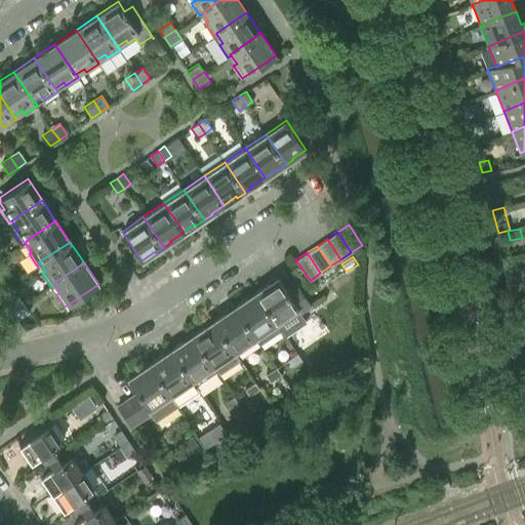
[(298,308),(286,290),(277,277),(255,292),(277,323),(297,309),(298,308)]
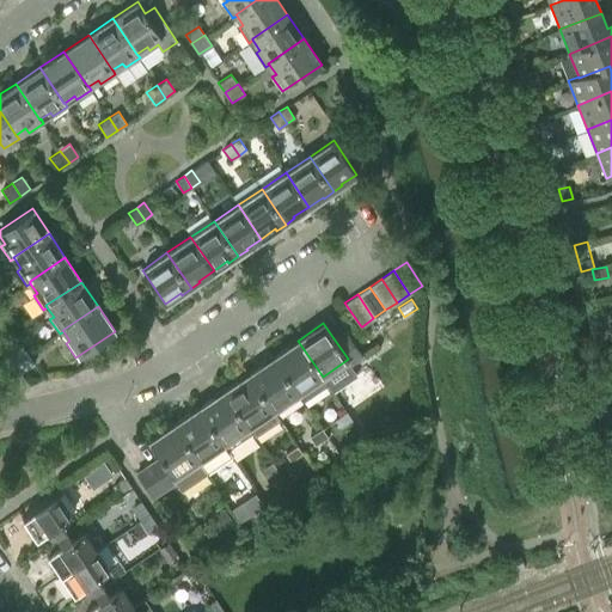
[(362,355),(346,331),(334,338),(348,359),(347,360),(349,363),(362,355)]
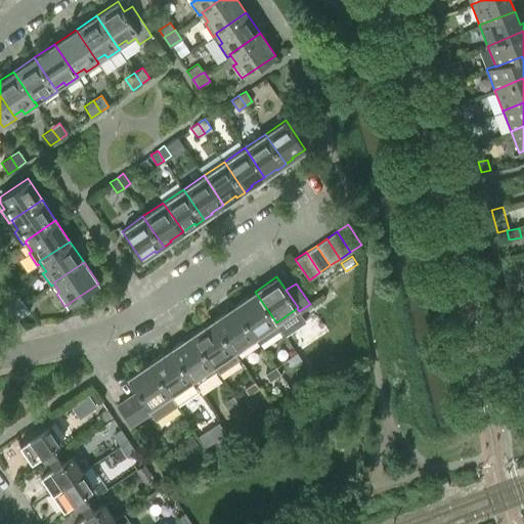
[(255,292),(234,305),(255,337),(276,322),(255,292)]
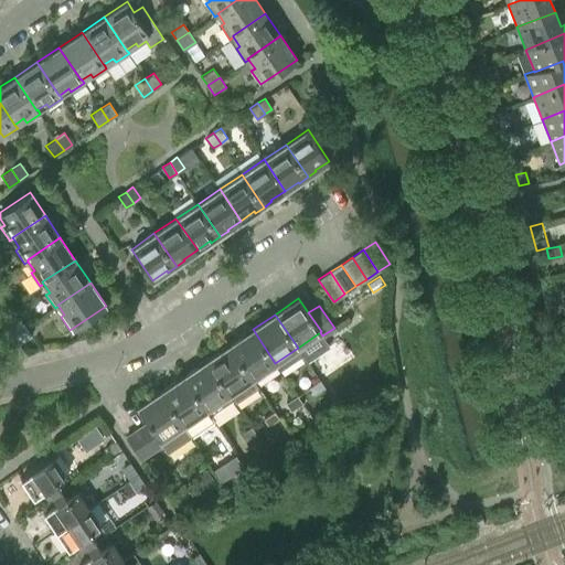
[(8,324),(14,333),(25,327),(20,317),(8,324)]
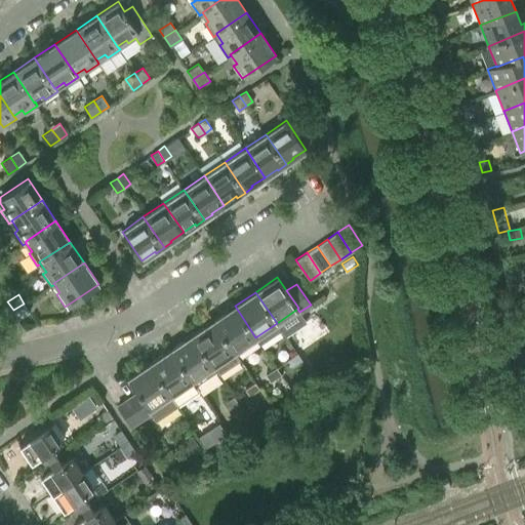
[(24,304),(13,310),(19,319),(30,312),(24,304)]
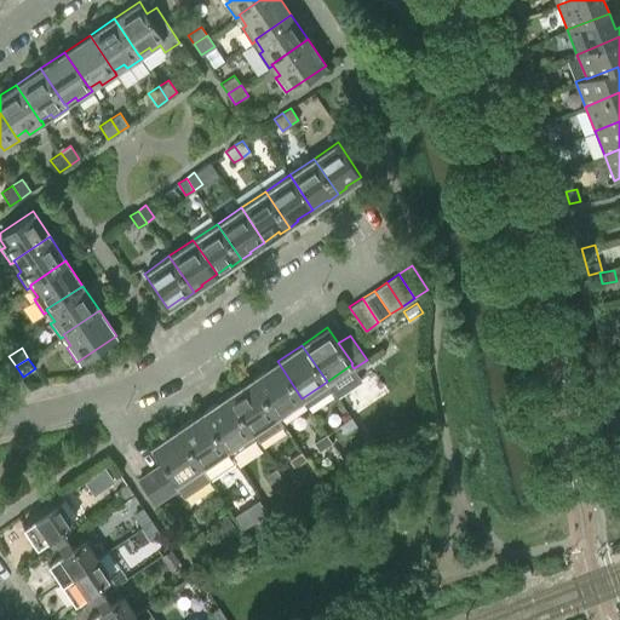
[(277,361),(252,378),(276,414),(302,399),(277,361)]
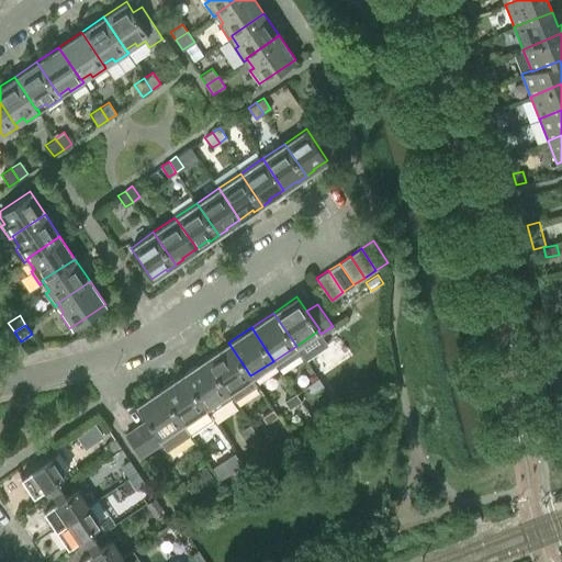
[(228,343),(205,359),(227,392),(250,375),(228,343)]
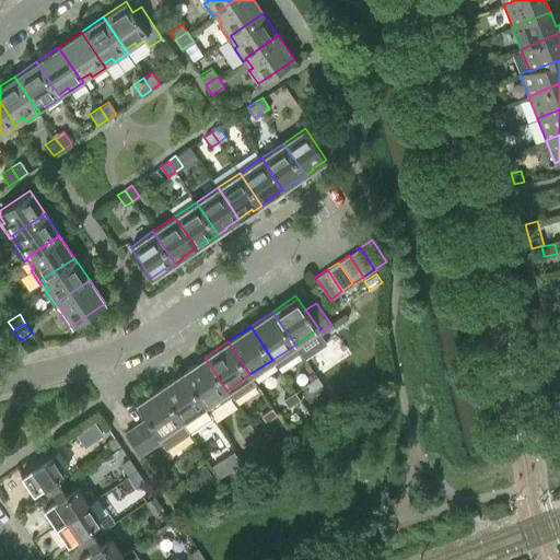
[(205,358),(182,372),(205,406),(226,391),(205,358)]
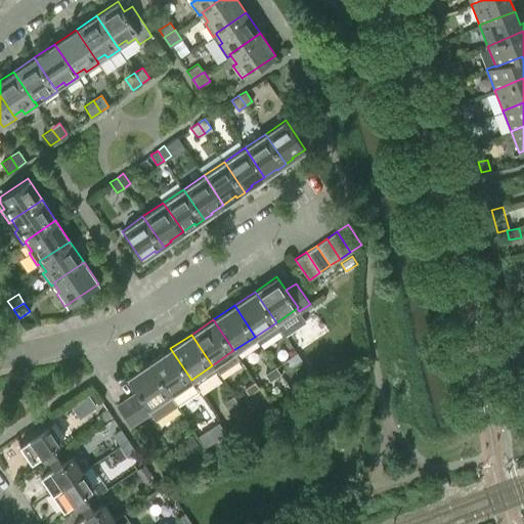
[(195,385),(191,380),(170,348),(149,362),(177,403),(188,396),(188,395),(189,394),(189,393),(190,392),(190,391),(189,389),(195,385)]
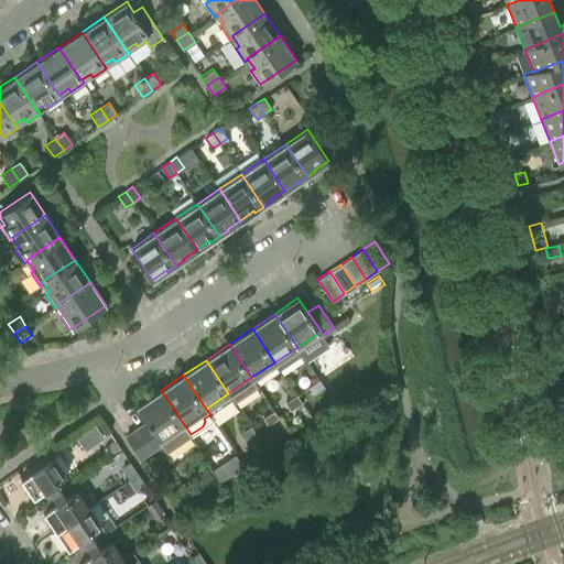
[(308,387),(313,394),(324,387),(318,379),(308,387)]
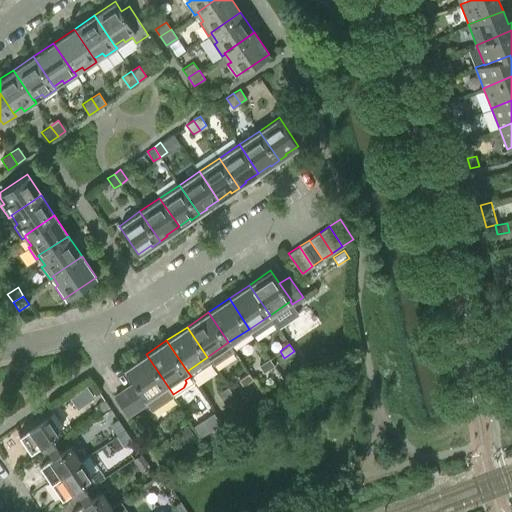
[(173,394),(146,354),(125,369),(134,382),(124,388),(137,408),(148,401),(152,408),(173,394)]
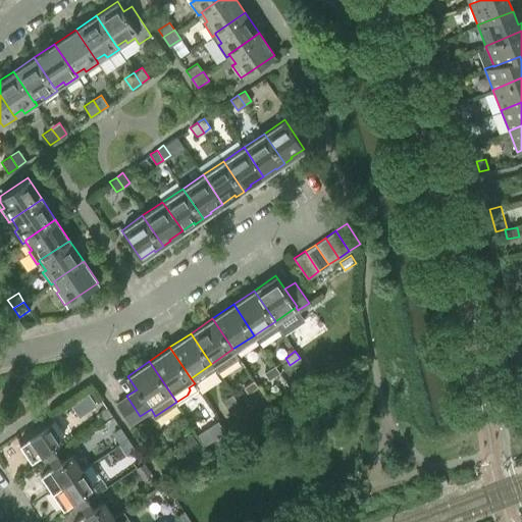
[(264,372),(268,379),(278,372),(274,365),(264,372)]
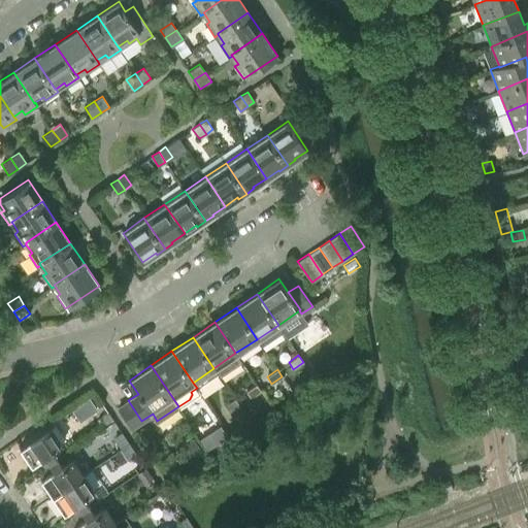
[(245,391),(251,398),(261,391),(256,384),(245,391)]
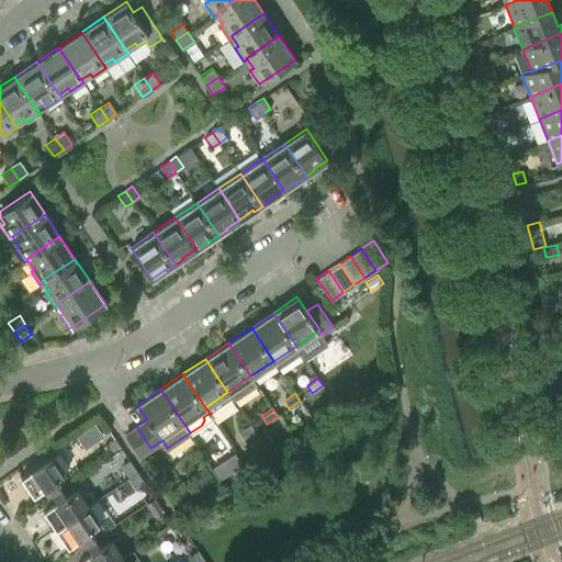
[(238,431),(244,439),(255,431),(249,424),(238,431)]
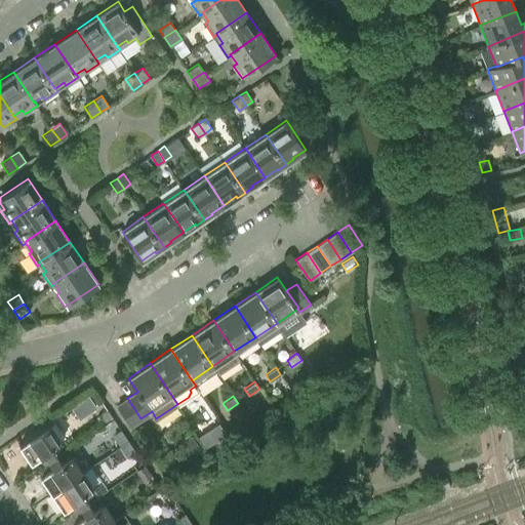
[(88,398),(73,408),(79,418),(95,407),(88,398)]
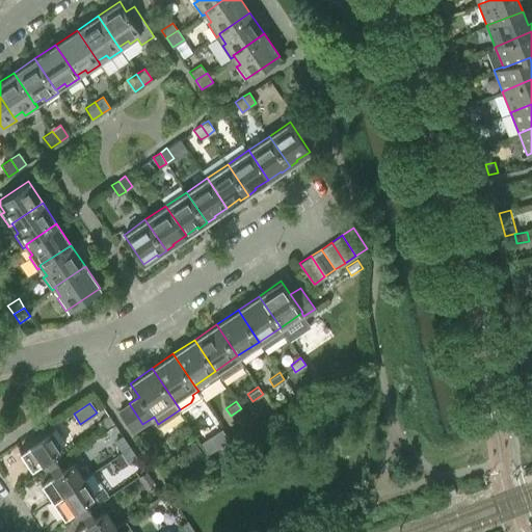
[(132,431),(142,424),(129,403),(118,410),(132,431)]
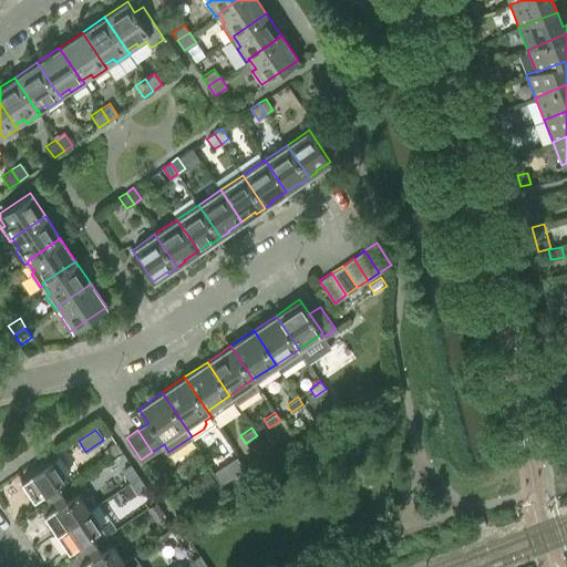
[(121,450),(115,443),(104,451),(110,457),(121,450)]
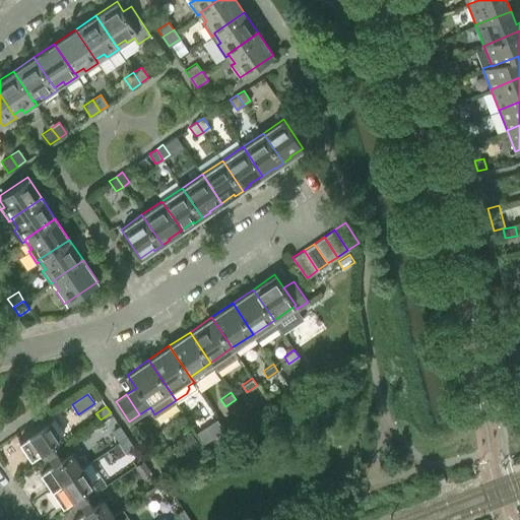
[(200,413),(204,420),(214,413),(210,406),(200,413)]
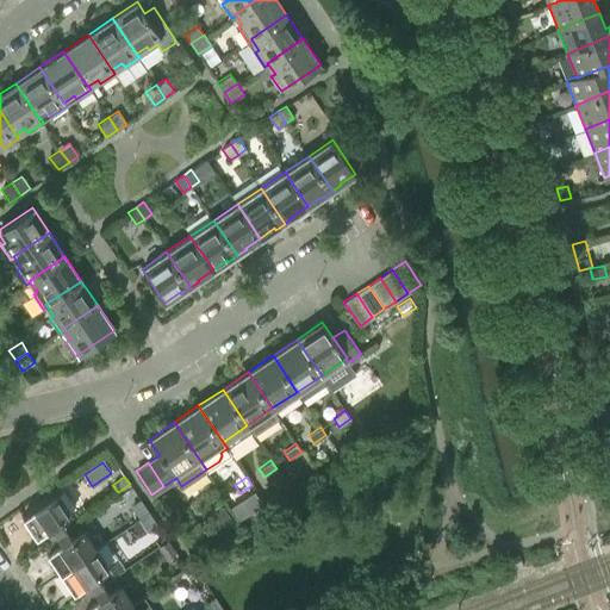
[(39,534),(45,542),(75,522),(70,514),(72,512),(57,492),(22,517),(36,537),(39,534)]
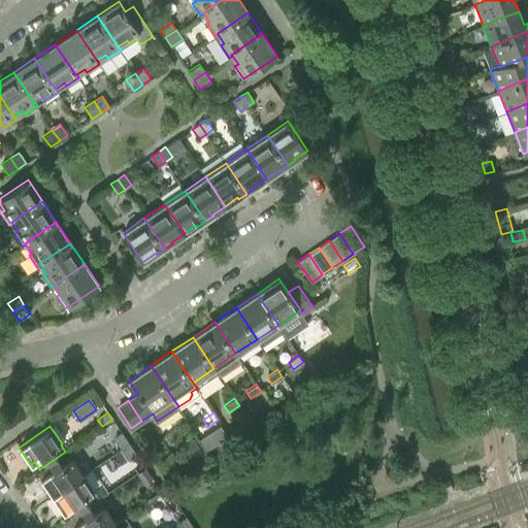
[(114,437),(122,448),(129,443),(122,433),(114,437)]
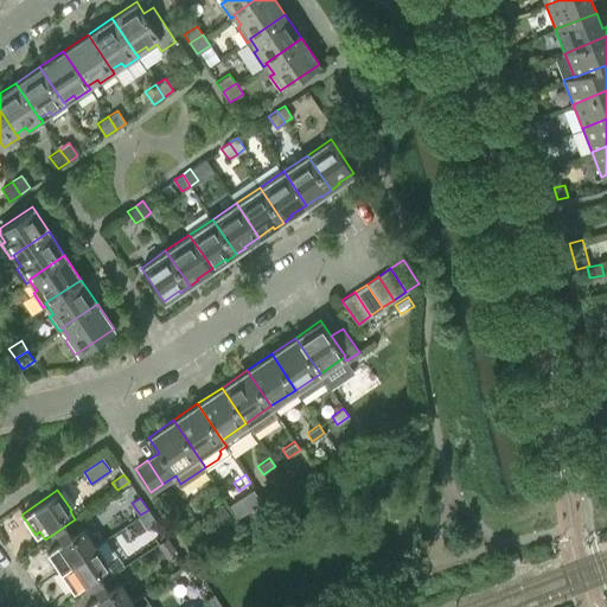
[(148,510),(140,515),(148,528),(157,522),(148,510)]
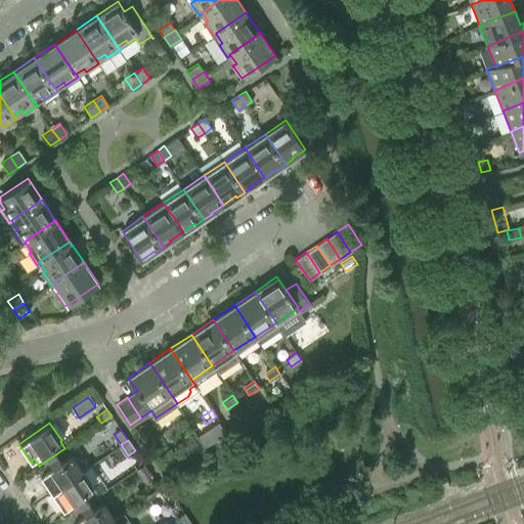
[(64,448),(39,466),(43,473),(40,475),(51,491),(82,471),(71,454),(70,455),(64,448)]
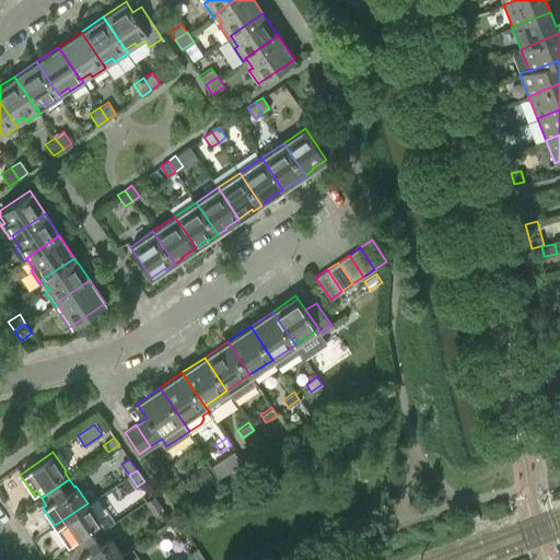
[(161,506),(153,496),(146,501),(153,513),(161,506)]
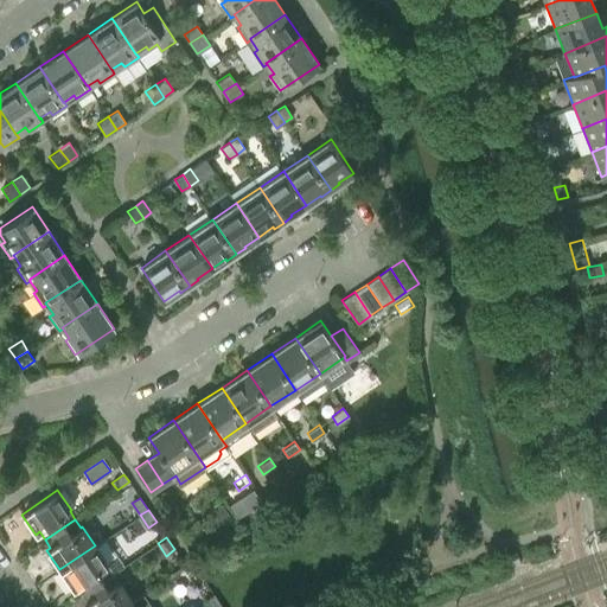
[(95,545),(59,569),(72,589),(77,587),(82,594),(112,574),(107,567),(108,566),(95,545)]
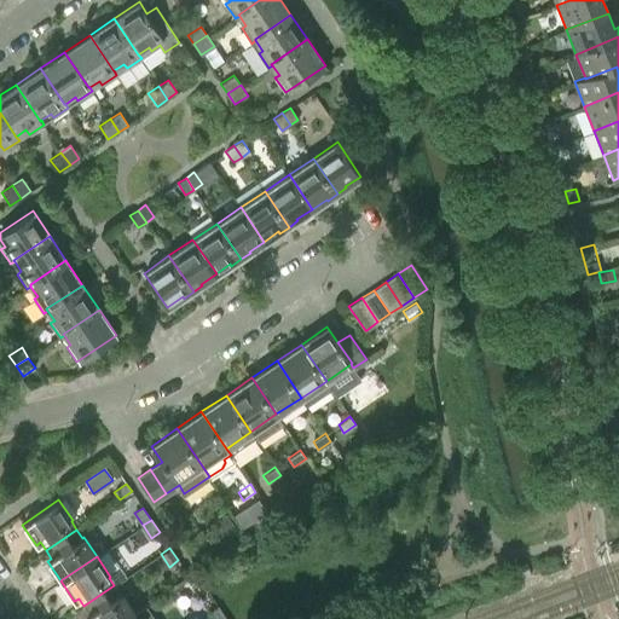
[(531,576),(526,562),(512,567),(515,580),(531,576)]
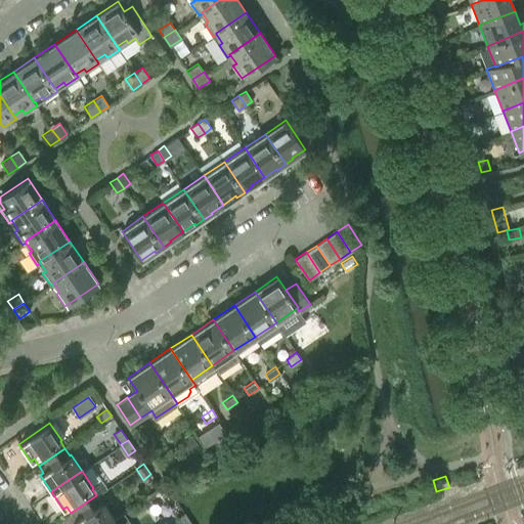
[(96,495),(71,513),(76,520),(72,522),(73,523),(105,523),(114,519),(102,501),(101,503),(96,495)]
